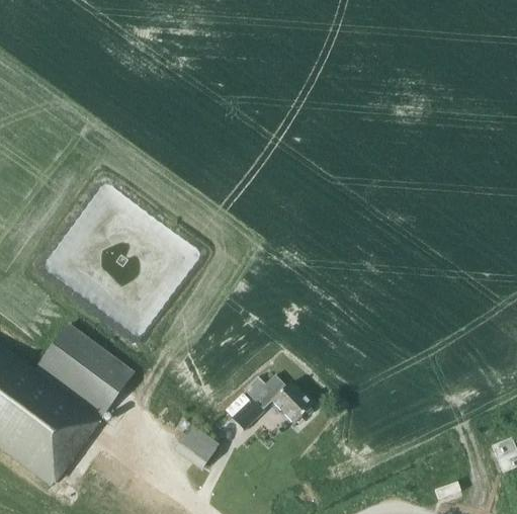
[(135,371),(69,323),(35,368),(0,343),(0,446),(51,483),(135,371)]
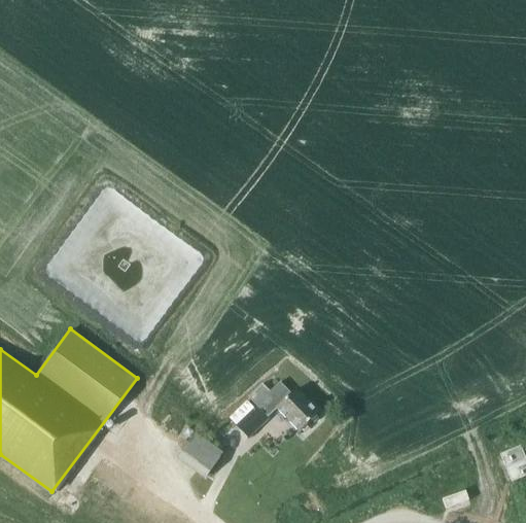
[(291,391),(280,379),(270,389),(263,382),(250,394),(258,403),(257,404),(249,395),(229,416),(236,423),(237,423),(249,437),(270,417),(268,415),(277,406),(300,429),(318,411),(295,387),(291,391)]
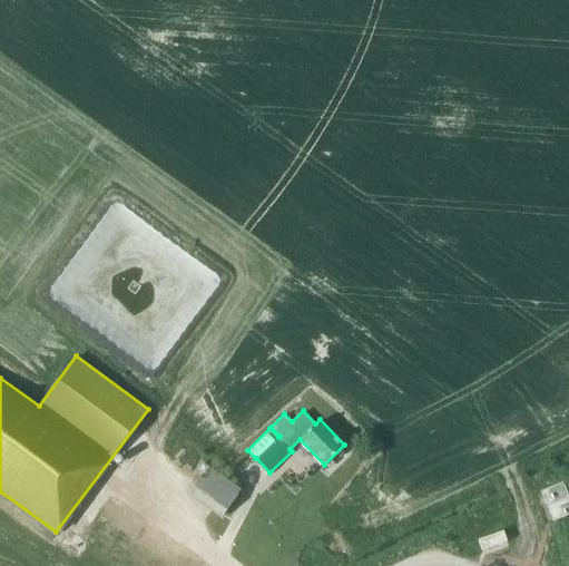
[(223,515),(243,488),(209,465),(193,494),(223,515)]
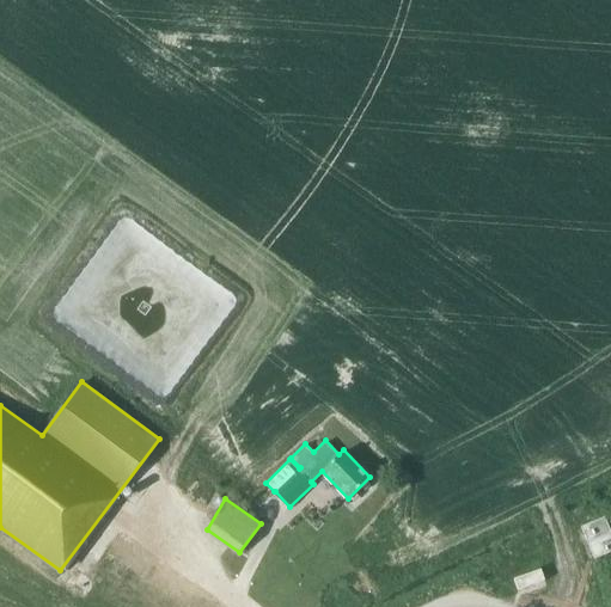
[(594,557),(610,550),(610,537),(602,515),(581,525),(594,557)]
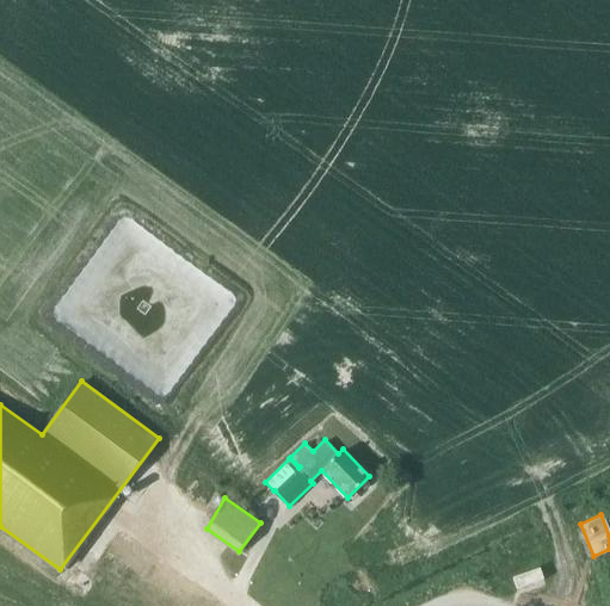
[(543,577),(540,566),(512,576),(517,587),(543,577)]
